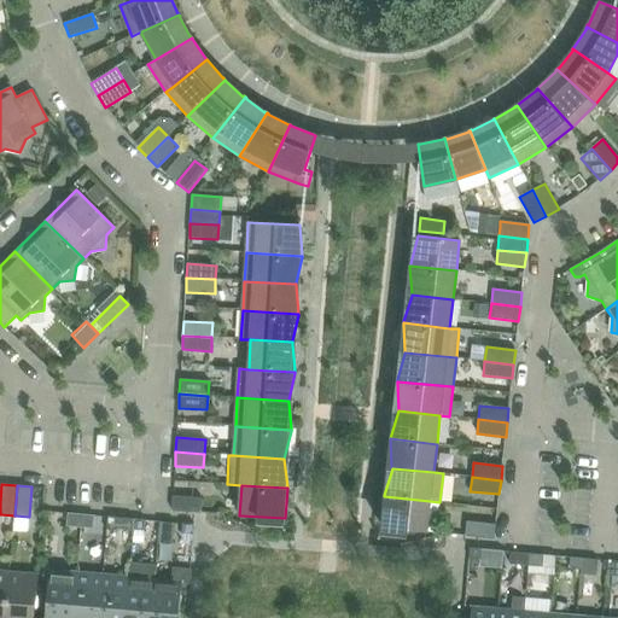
[(172,511),(200,513),(202,499),(173,496),(172,511)]
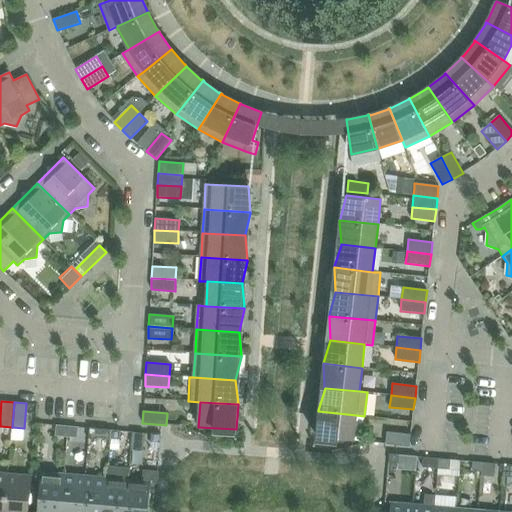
[(356,415),(318,411),(315,436),(353,440),(356,415)]
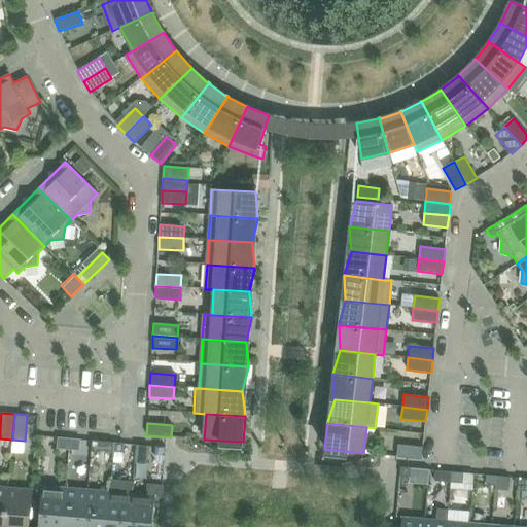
[(92,450),(104,451),(105,442),(92,441),(92,450)]
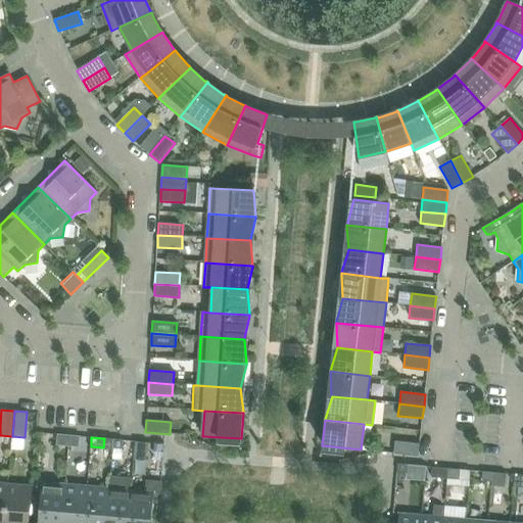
[(104,438),(103,447),(122,449),(123,440),(104,438)]
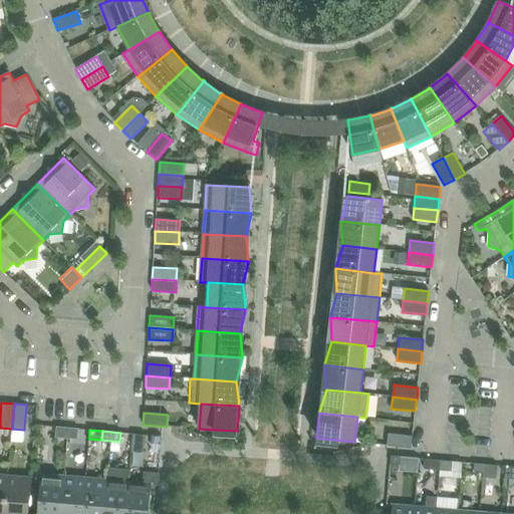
[(132,450),(144,451),(145,435),(133,434),(132,450)]
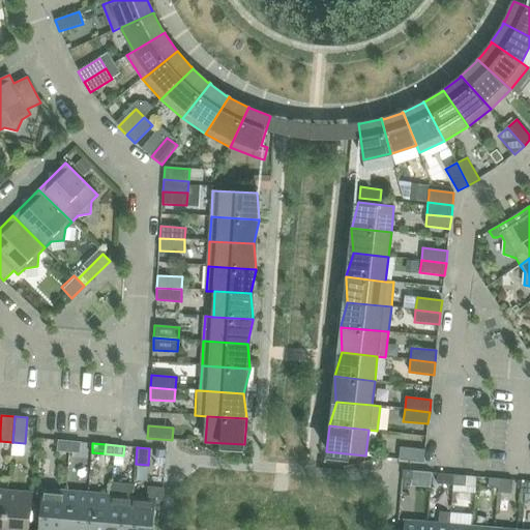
[(401,447),(399,460),(423,462),(424,450),(401,447)]
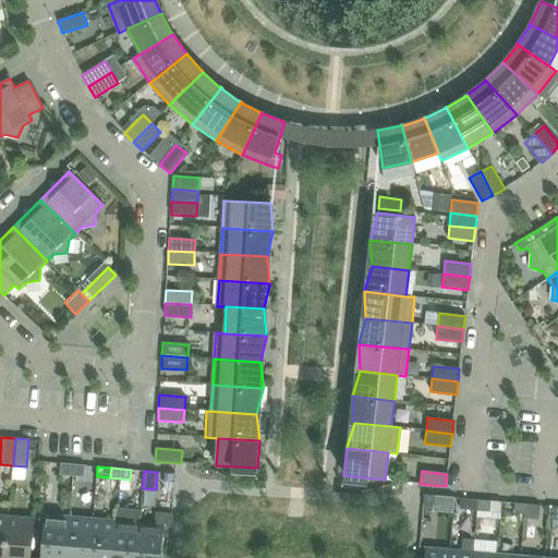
[(164,482),(174,483),(174,473),(165,473),(164,482)]
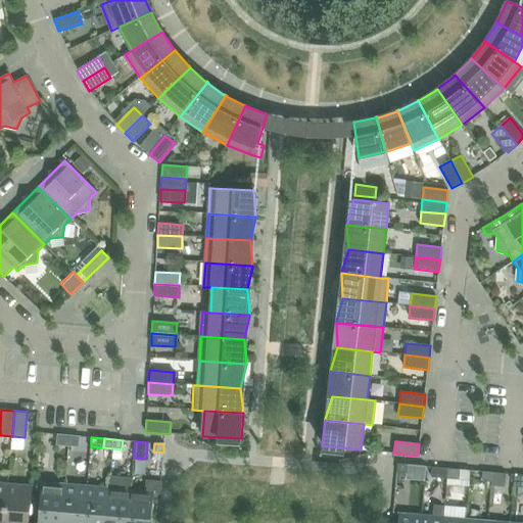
[(396,473),(407,474),(407,465),(397,464),(396,473)]
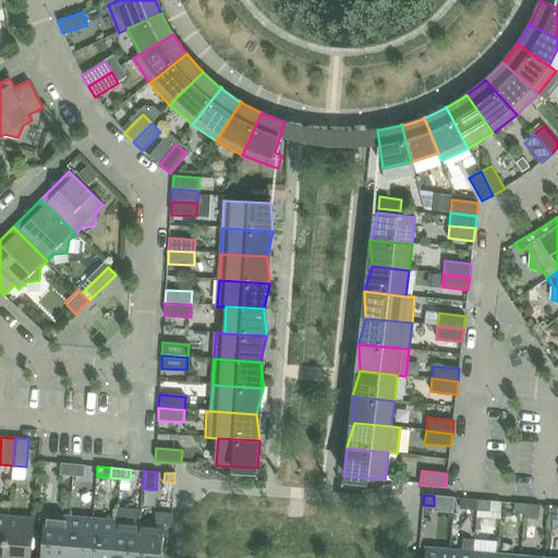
[(478,500),(461,498),(460,509),(477,511),(477,505),(478,500)]
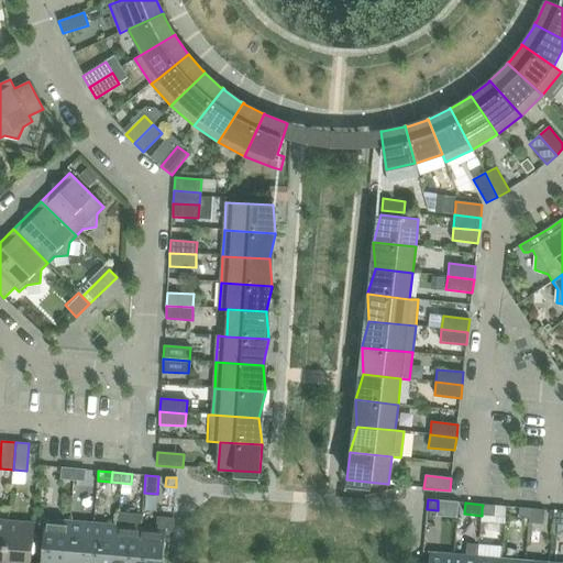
[(495,510),(495,506),(483,505),(482,509),(482,516),(494,517),(495,510)]
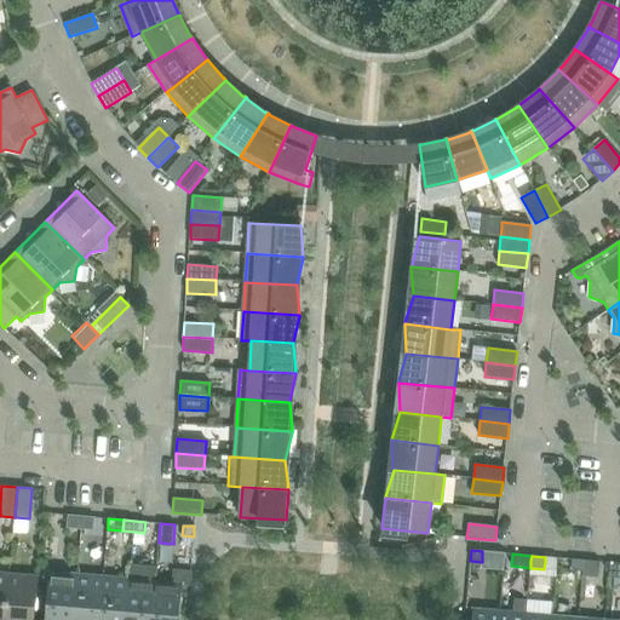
[(584,560),(572,558),(572,569),(583,570),(584,560)]
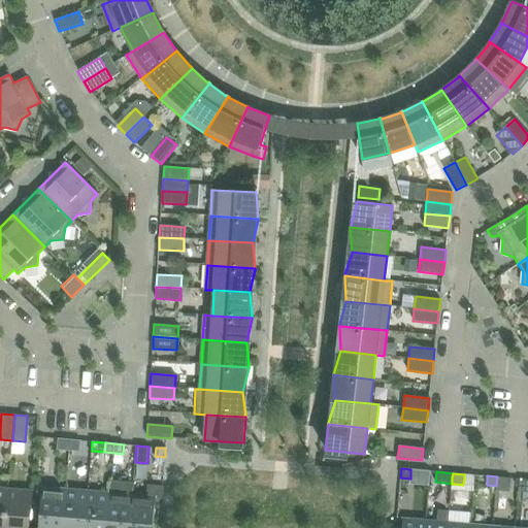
[(509,483),(510,479),(497,476),(496,486),(495,490),(508,492),(509,483)]
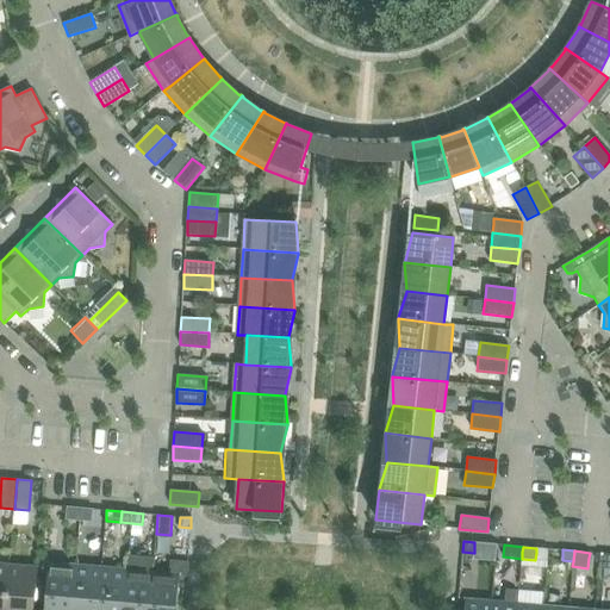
[(609,554),(599,554),(599,559),(598,568),(609,568),(609,554)]
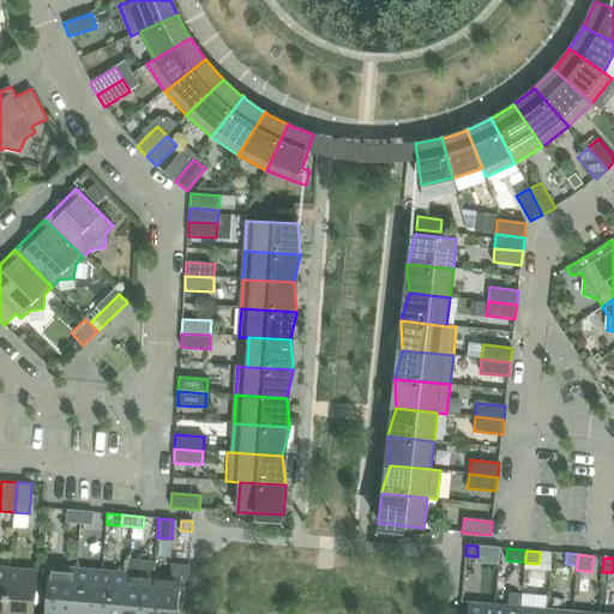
[(124,613),(150,613),(154,576),(155,561),(130,559),(128,573),(124,613)]
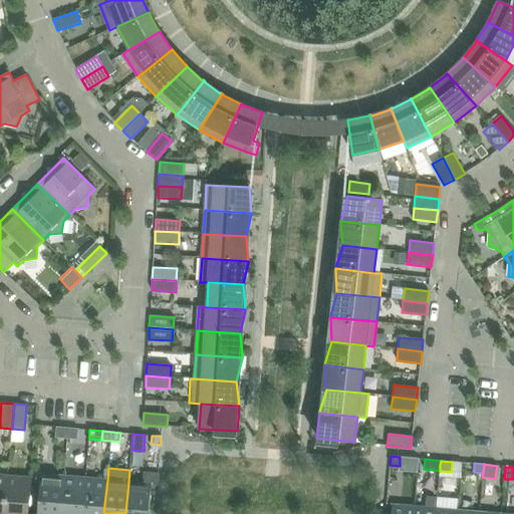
[(129,482),(125,513),(149,513),(150,508),(152,484),(157,484),(158,474),(145,473),(144,483),(129,482)]
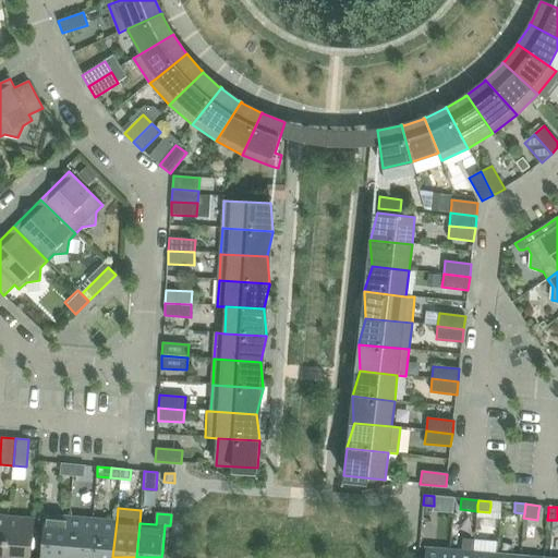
[(64,557),(69,517),(45,514),(40,557),(64,557)]
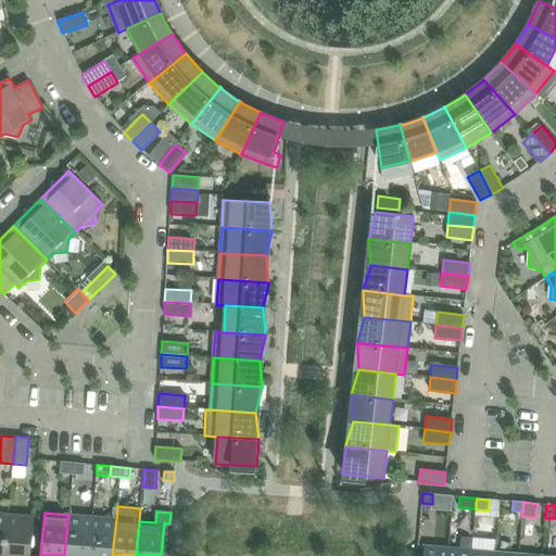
[(9,515),(4,554),(30,555),(34,517),(9,515)]
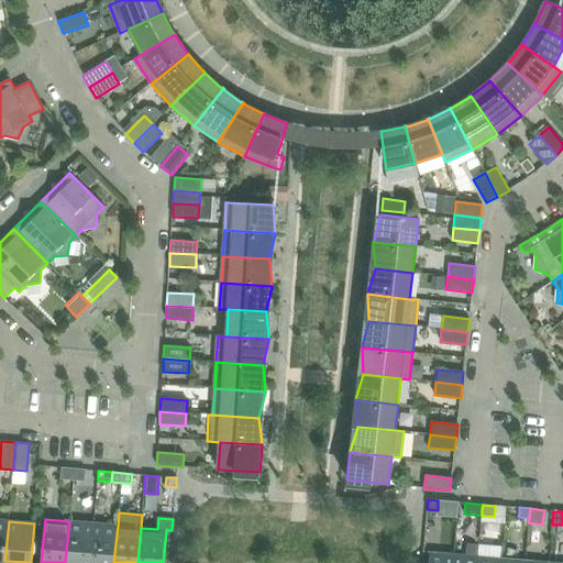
[(89,562),(94,523),(69,521),(65,562),(89,562)]
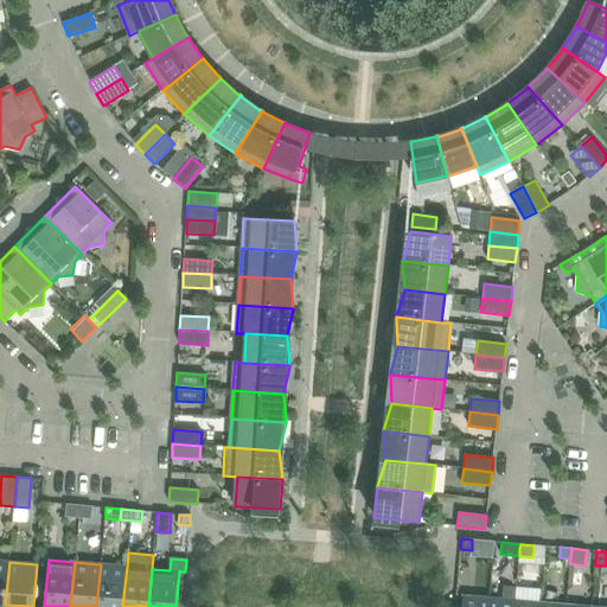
[(122,606),(127,567),(101,564),(96,606),(122,606)]
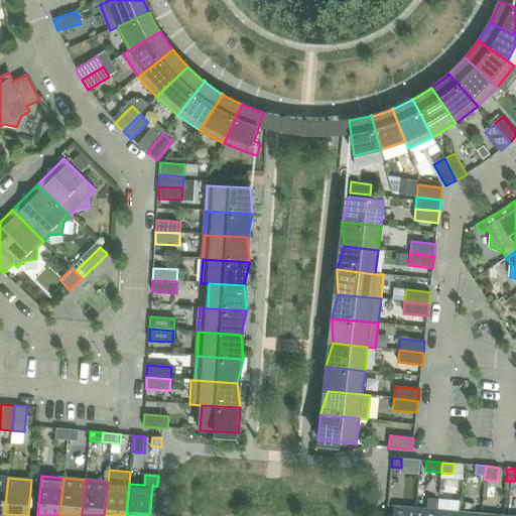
[(415,515),(416,509),(393,507),(392,515),(415,515)]
